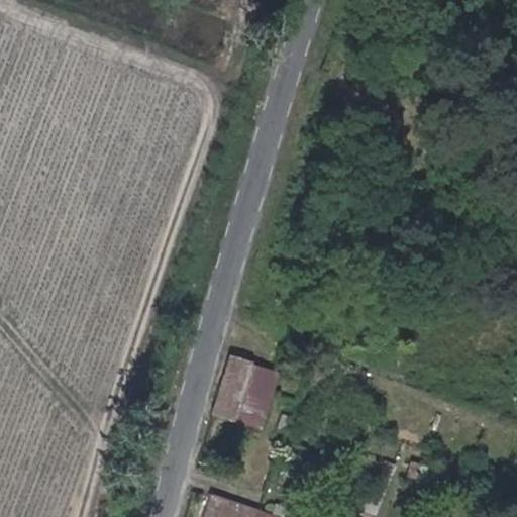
[(228,355),(213,409),(260,423),(274,375),(247,366),(248,360),(228,355)]
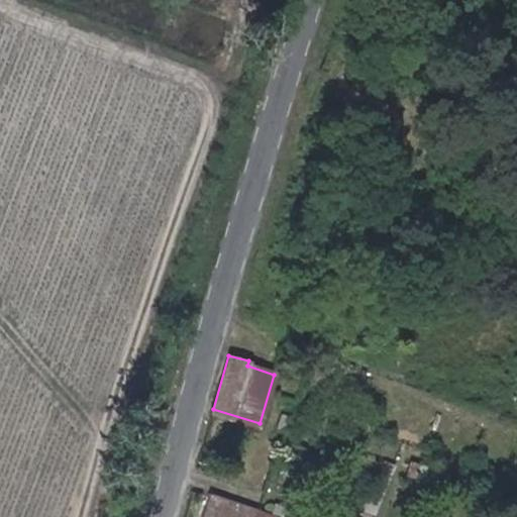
[(382,459),(370,490),(382,495),(393,463),(382,459)]
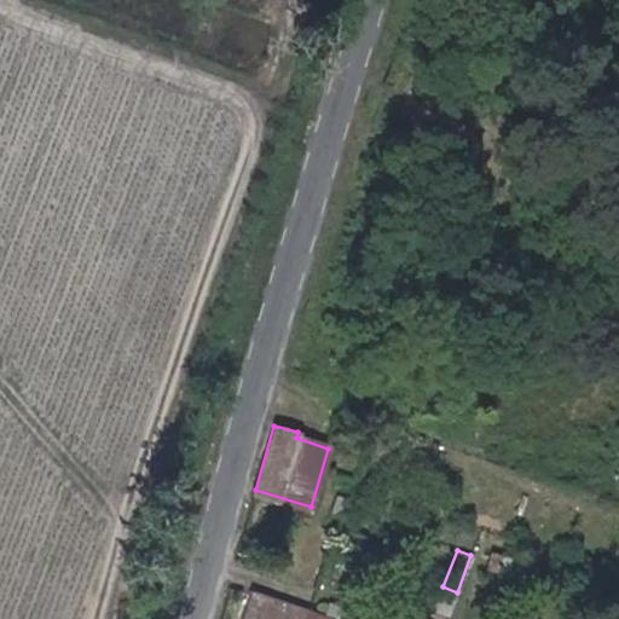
[(491,553),(482,576),(515,586),(522,565),(491,553)]
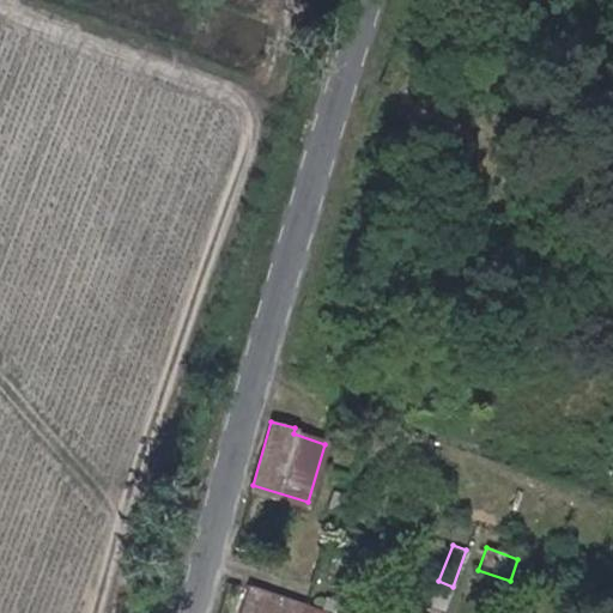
[(240,612),(302,612),(305,605),(250,586),(240,612)]
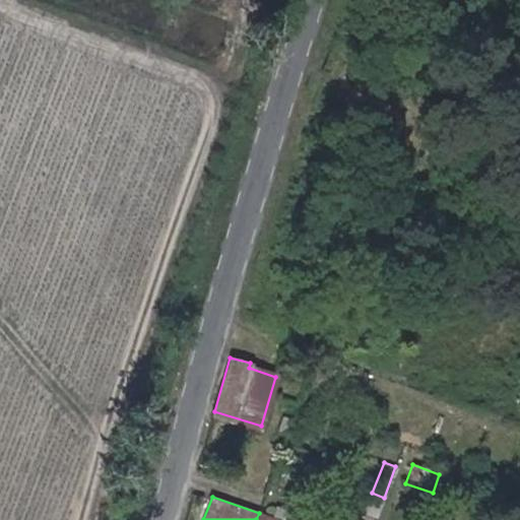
[(288,519),(291,511),(277,507),(273,518),(259,513),(256,519),(288,519)]
